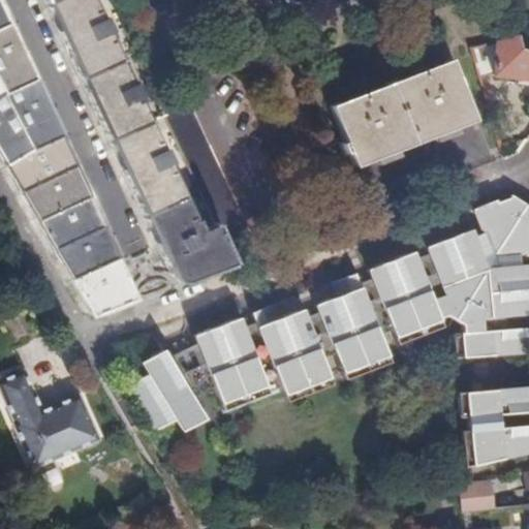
[(44,0),(47,3),(81,78),(109,139),(144,215),(170,275),(185,281),(230,265),(232,263),(224,246),(214,224),(200,230),(195,219),(192,220),(182,196),(166,162),(168,161),(162,149),(160,149),(148,121),(136,97),(138,96),(132,83),(130,84),(119,60),(106,32),(109,32),(102,18),(100,19),(91,0),(44,0)]
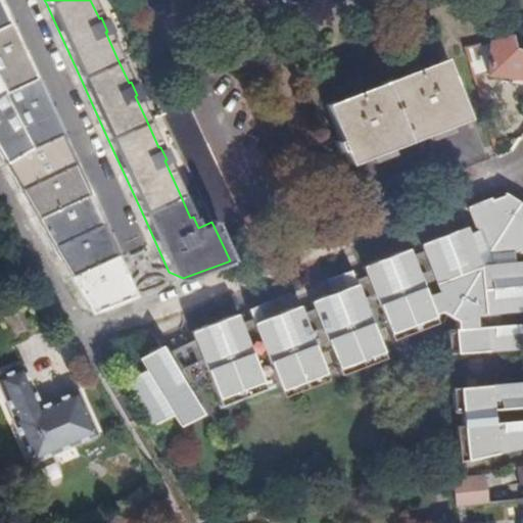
[(0,2),(0,27),(9,22),(0,2)]
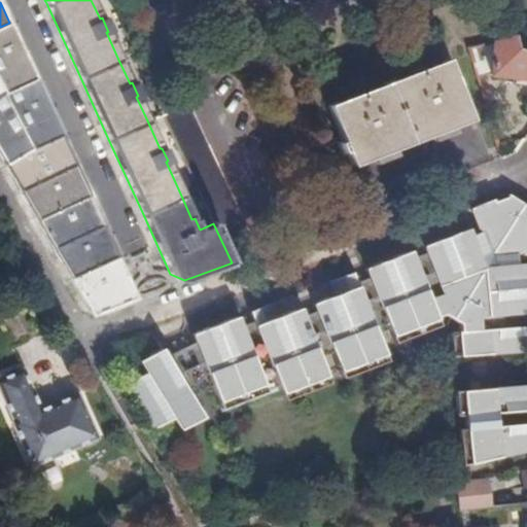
[(9,23),(0,27),(0,84),(5,94),(36,80),(9,23)]
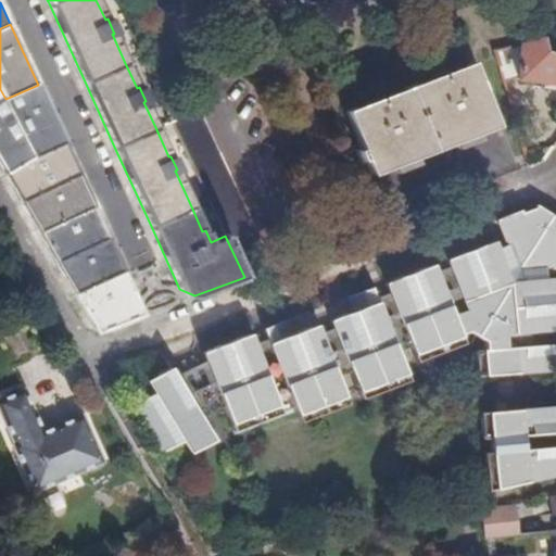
[(542,39),(521,45),(518,75),(517,80),(555,84),(555,55),(543,52),(542,39)]
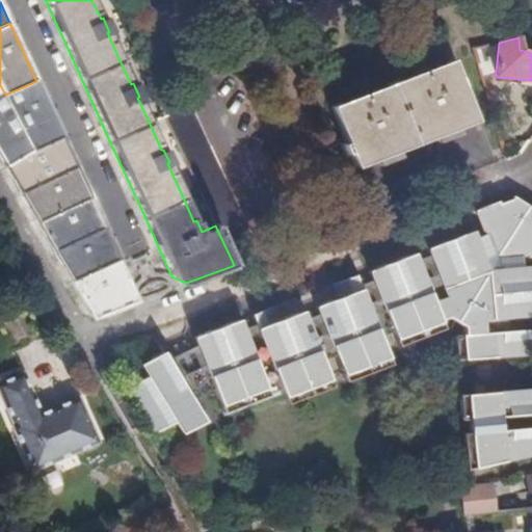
[(499,43),(474,49),(481,75),(496,72),(499,43)]
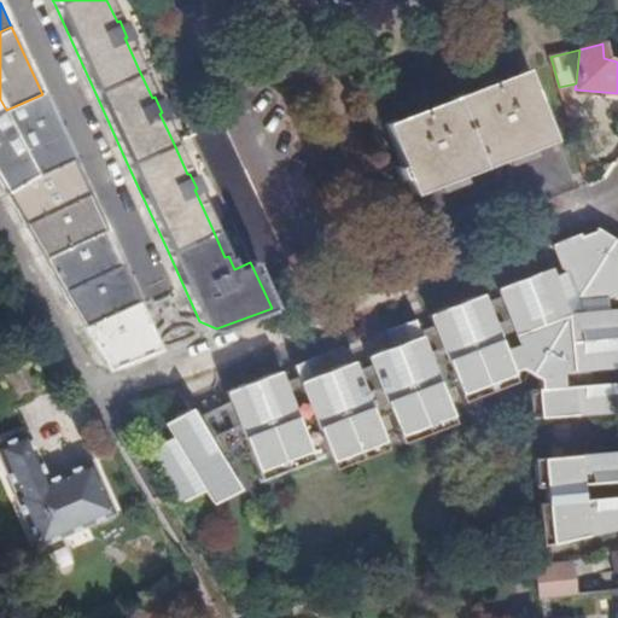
[(400,178),(406,176),(412,193),(552,140),(525,69),(385,123),(401,164),(396,167),(400,178)]
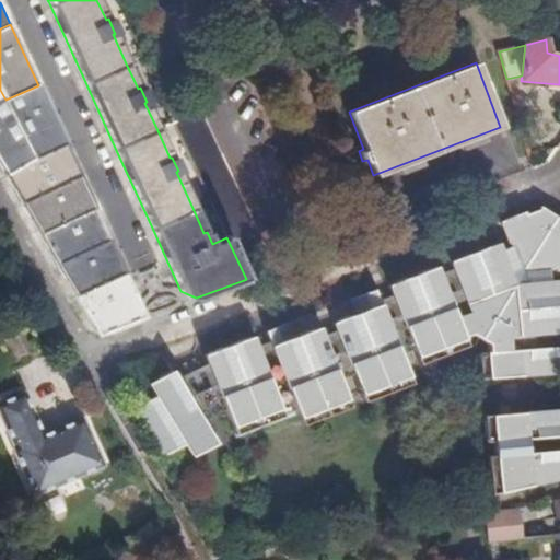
[(38,85),(6,100),(35,158),(65,144),(38,85)]
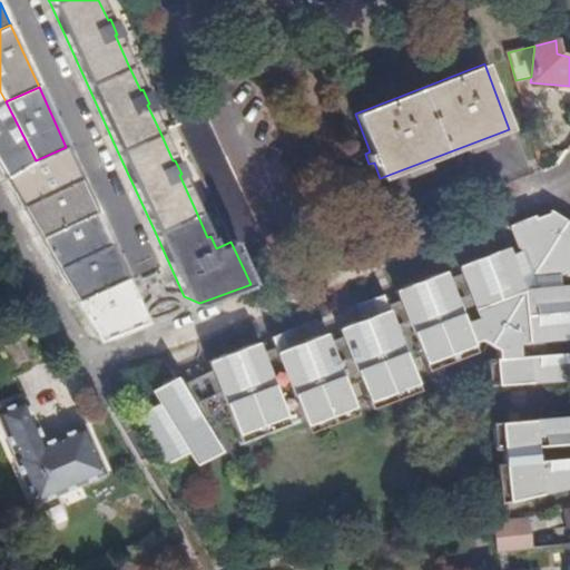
[(199,95),(168,107),(231,242),(242,265),(271,253),(199,95)]
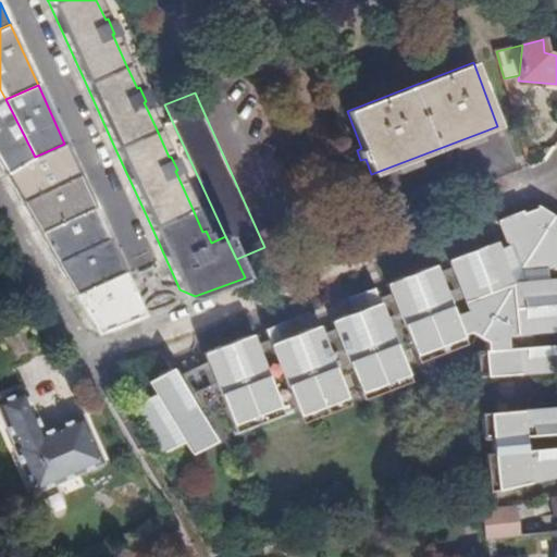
[(5,99),(0,101),(0,163),(5,174),(35,157),(5,99)]
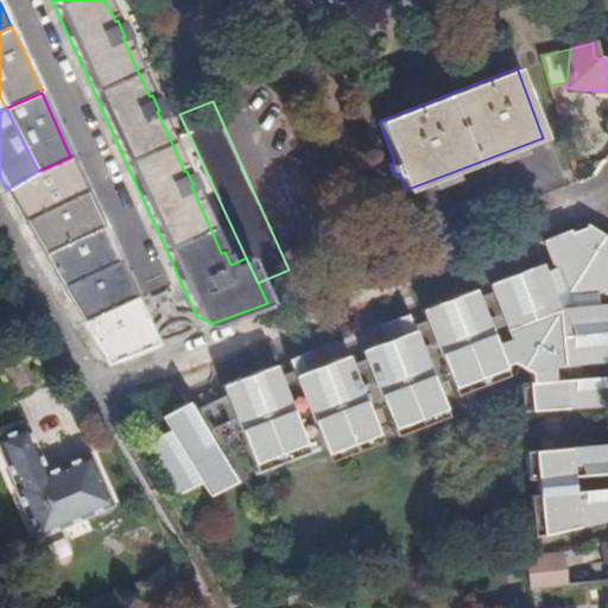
[(70,157),(38,171),(6,190),(24,221),(87,191),(70,157)]
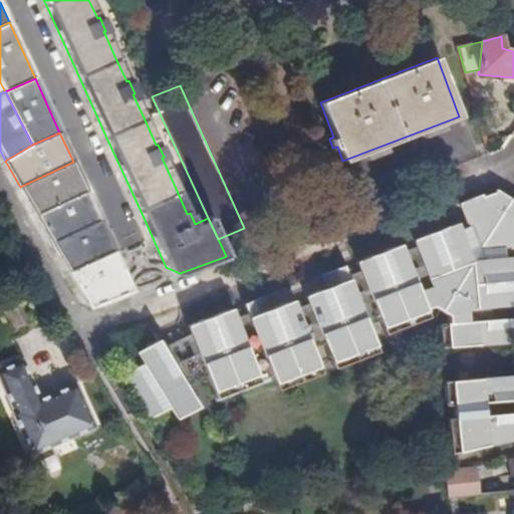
[(73,162),(20,187),(36,214),(86,191),(73,162)]
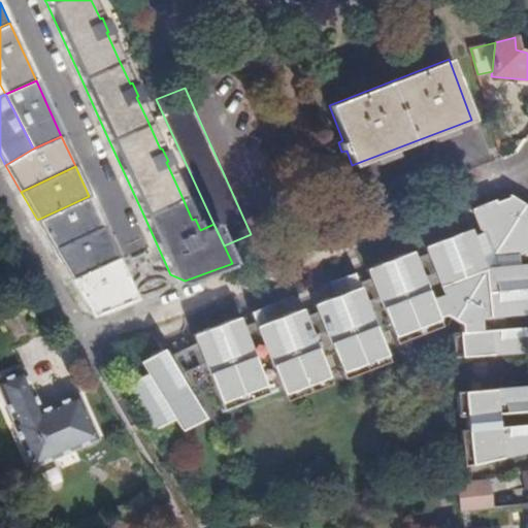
[(89,196),(37,220),(54,249),(103,227),(89,196)]
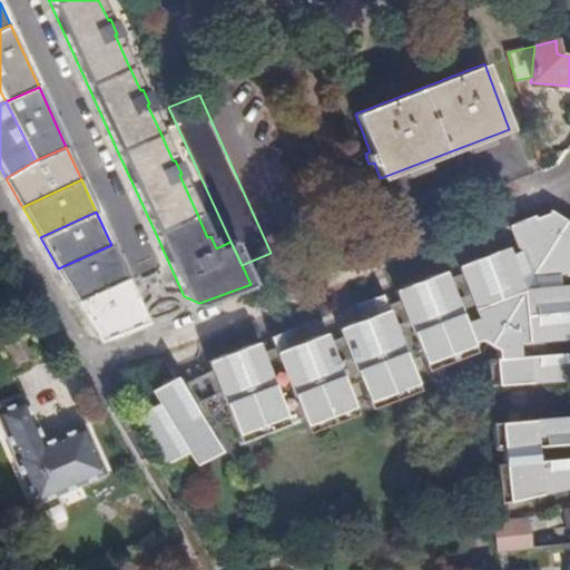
[(399,291),(430,370),(431,370),(479,352),(475,342),(483,338),(501,350),(502,359),(492,359),(494,385),(569,380),(569,353),(523,356),(522,343),(569,338),(569,285),(564,286),(563,276),(569,275),(569,223),(562,219),(563,216),(556,212),(554,214),(541,219),(539,216),(513,226),(523,252),(514,255),(511,247),(462,266),(482,317),(469,323),(449,272),(399,291)]
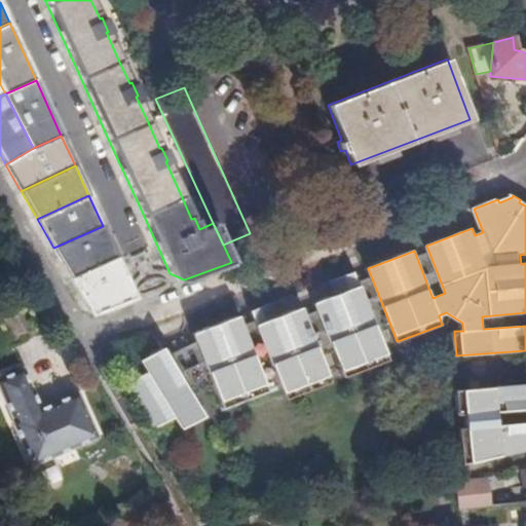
[(103,226),(53,248),(70,277),(116,256),(103,226)]
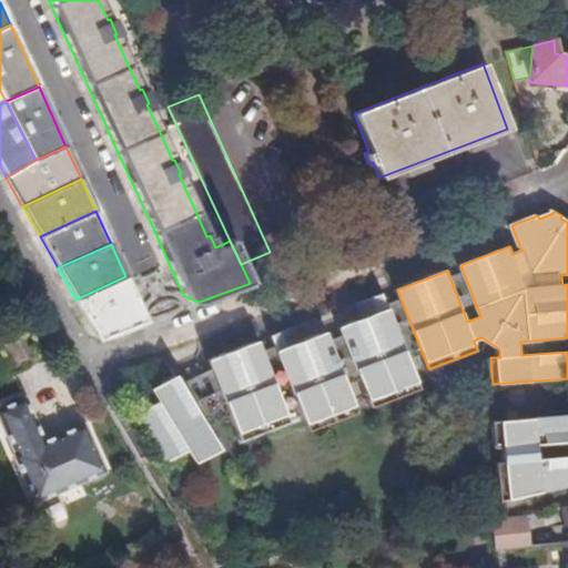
[(93,328),(110,335),(135,325),(141,310),(125,276),(75,300),(93,328)]
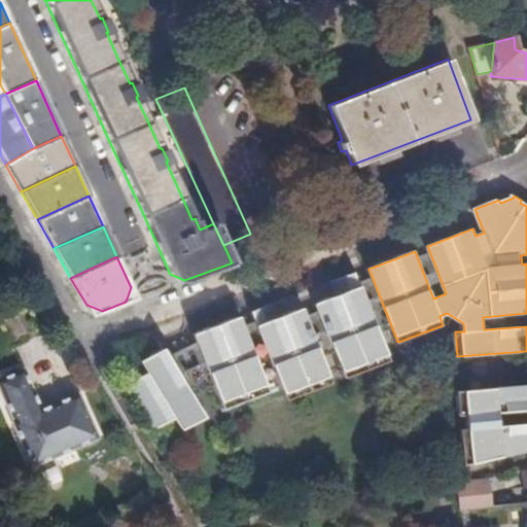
[(361,287),(316,305),(341,370),(386,352),(361,287)]
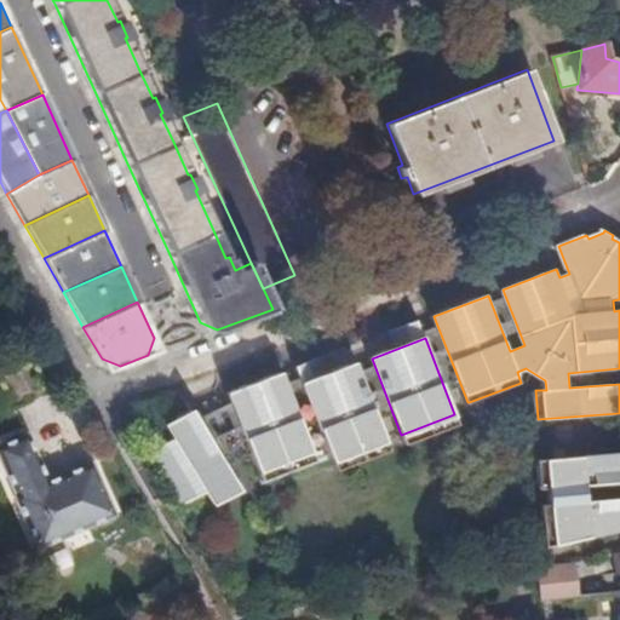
[(292,384),(322,374),(317,359),(287,368),(292,384)]
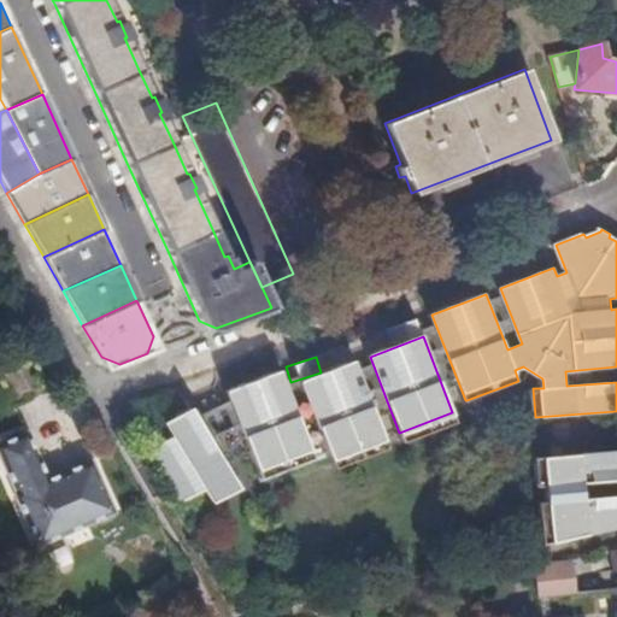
[(304,385),(334,460),(387,440),(357,364),(304,385)]
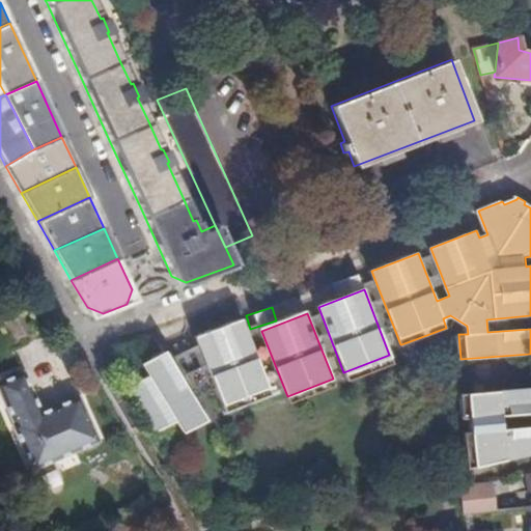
[(228,417),(274,399),(244,319),(198,337),(228,417)]
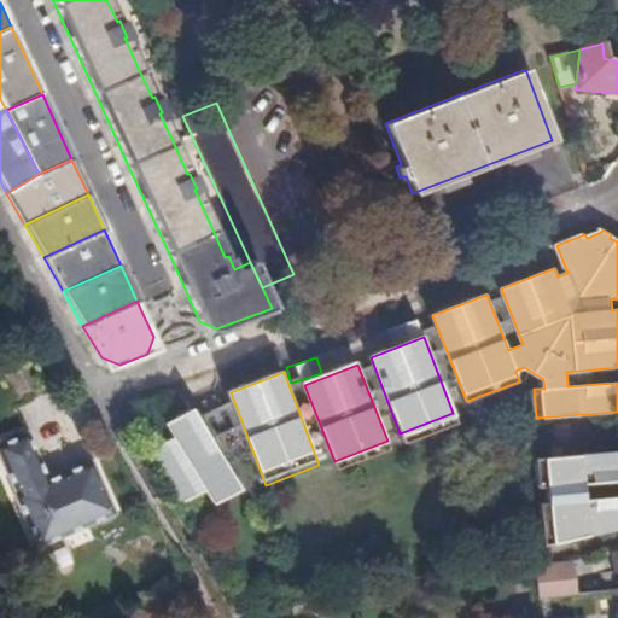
[(217,505),(243,489),(194,408),(169,424),(178,437),(153,452),(186,505),(209,490),(217,505)]
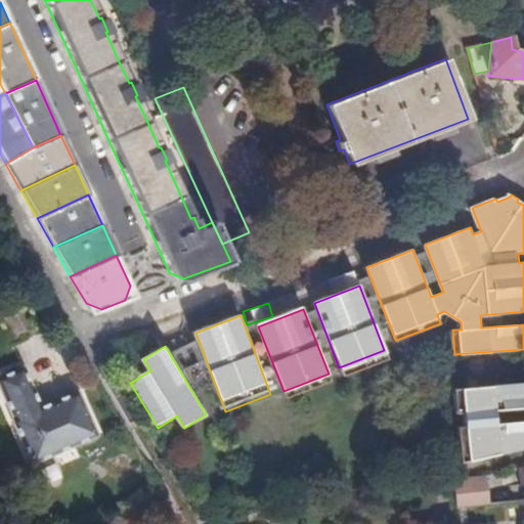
[(0,394),(10,416),(7,418),(29,462),(95,430),(75,388),(39,403),(18,363),(0,373),(0,394)]
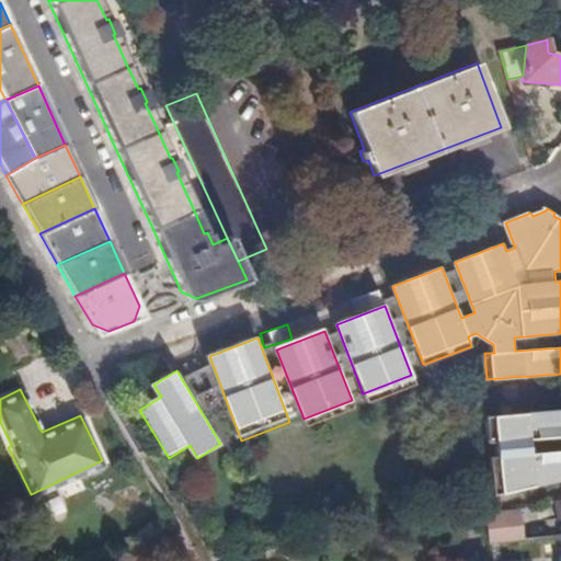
[(497,495),(560,480),(560,451),(535,454),(534,441),(560,437),(560,411),(490,416),(492,443),(497,443),(499,456),(493,457),(497,495)]
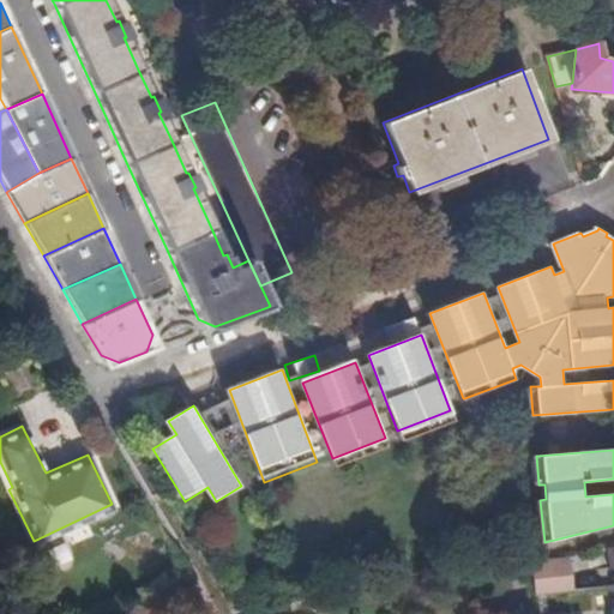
[(569,559),(531,563),(534,595),(537,595),(572,590),(569,559)]
